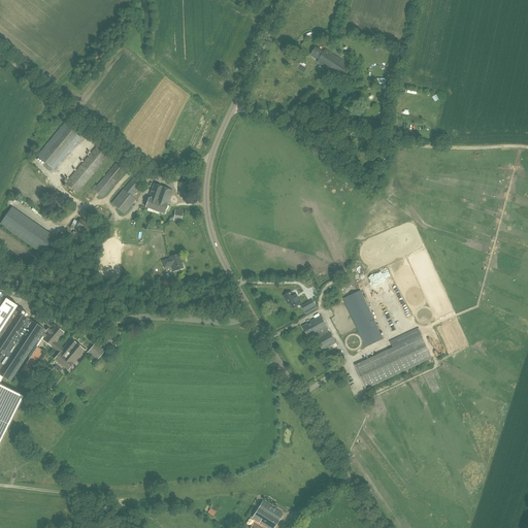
[(317,46),(311,55),(319,60),(318,62),(344,79),(352,67),(334,56),(326,50),(324,52),(317,46)]
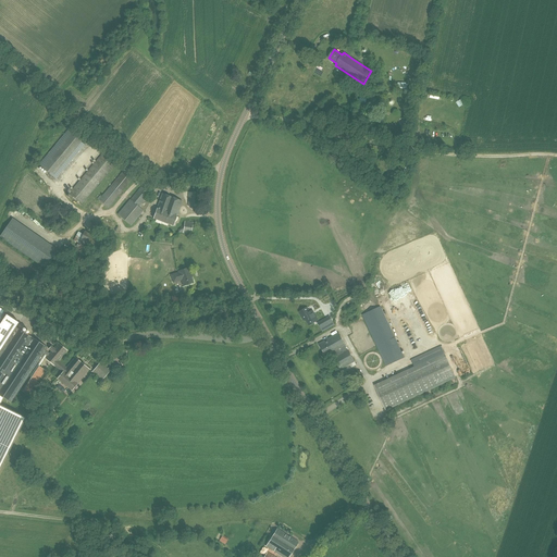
[(86,143),(70,128),(21,188),(37,201),(86,143)]
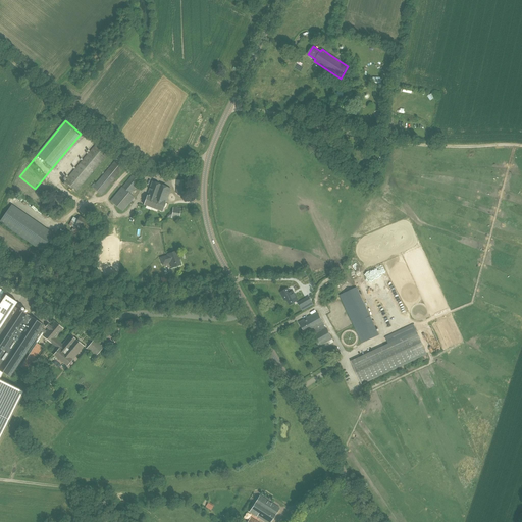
[(108,154),(98,146),(96,144),(65,181),(76,191),(108,154)]
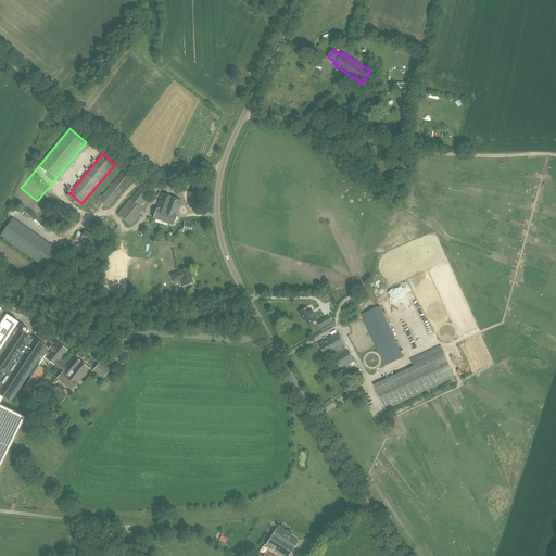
[(383,174),(389,176),(392,162),(384,160),(386,158),(379,155),(374,175),(382,178),(383,174)]
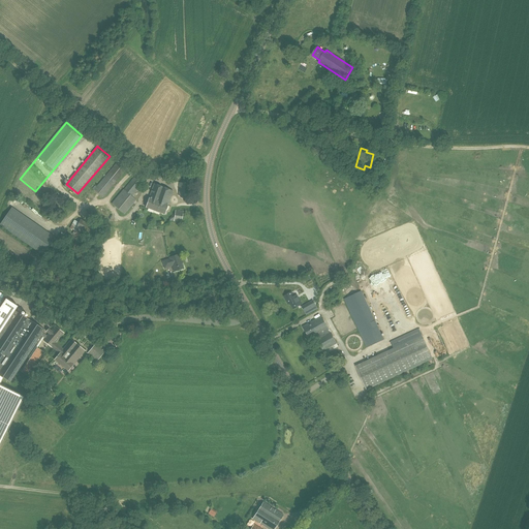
[(93,189),(99,194),(103,197),(126,169),(117,162),(97,187),(95,185),(93,189)]
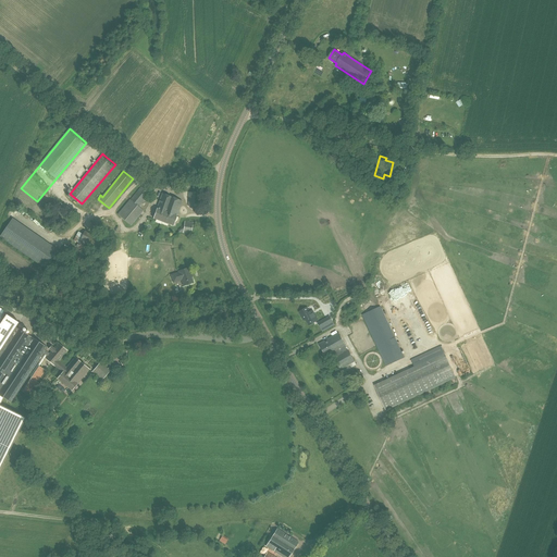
[(387,190),(395,183),(386,175),(380,182),(387,190)]
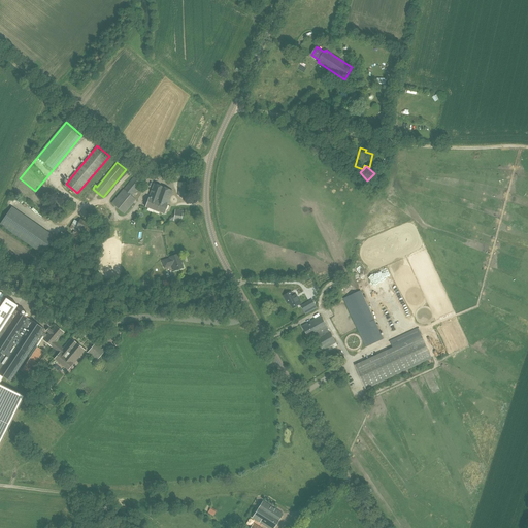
[(136,200),(132,196),(142,184),(134,176),(124,190),(124,189),(111,203),(124,213),(136,200)]
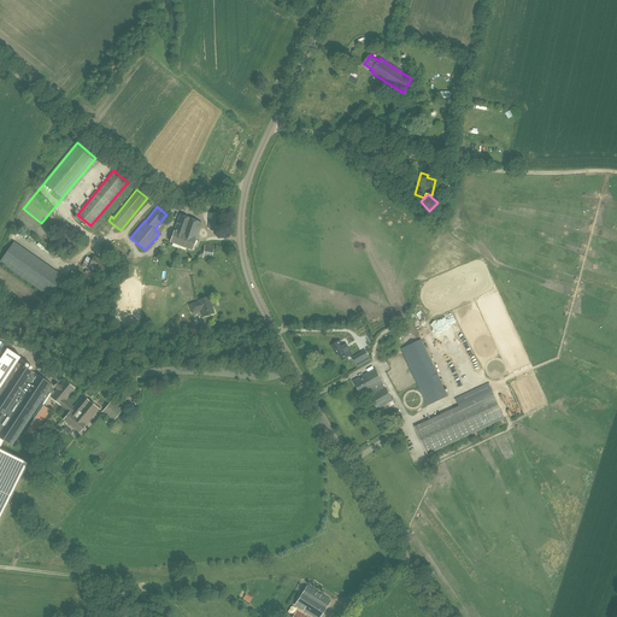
[(209,213),(209,228),(222,229),(223,215),(209,213)]
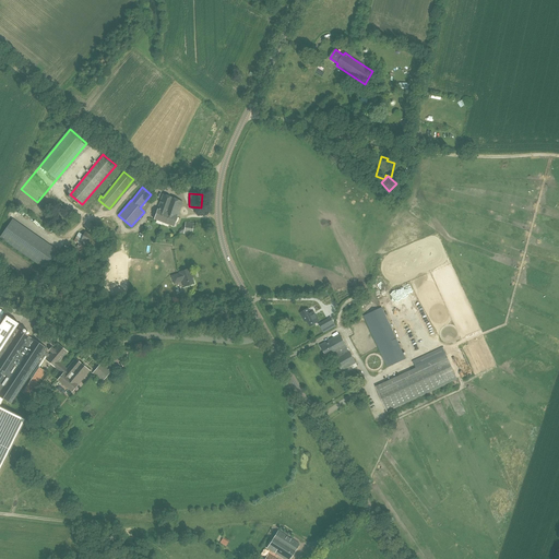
[(163,194),(154,219),(174,226),(182,202),(163,194)]
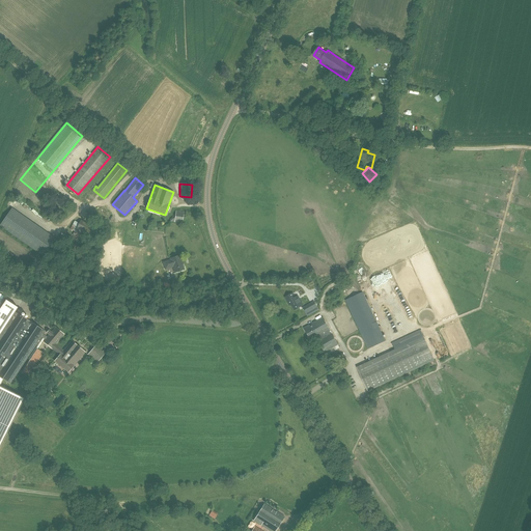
[(12,208),(0,225),(0,226),(44,256),(56,239),(12,208)]
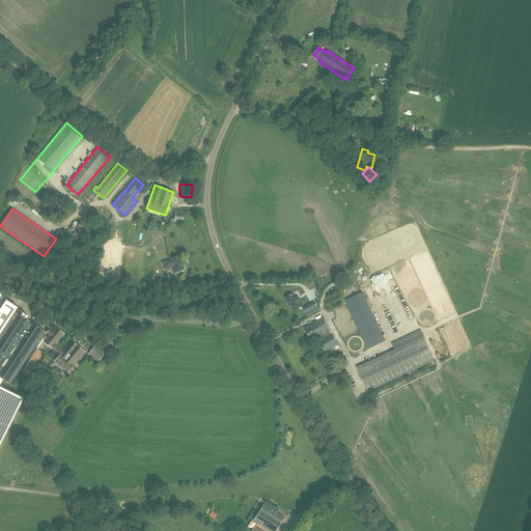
[(184,212),(176,212),(174,222),(183,223),(184,212)]
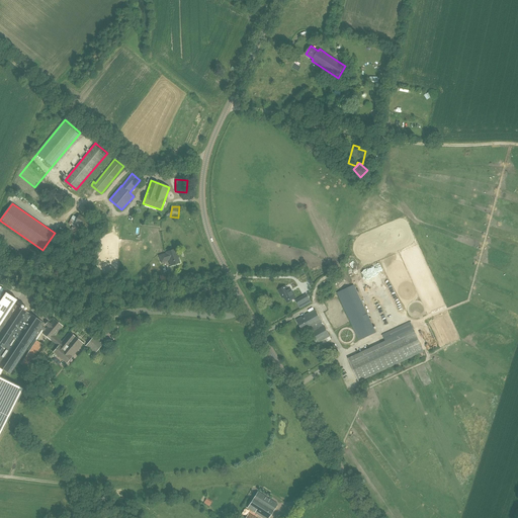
[(93,235),(96,228),(94,227),(78,219),(74,227),(73,229),(81,233),(83,230),(93,235)]
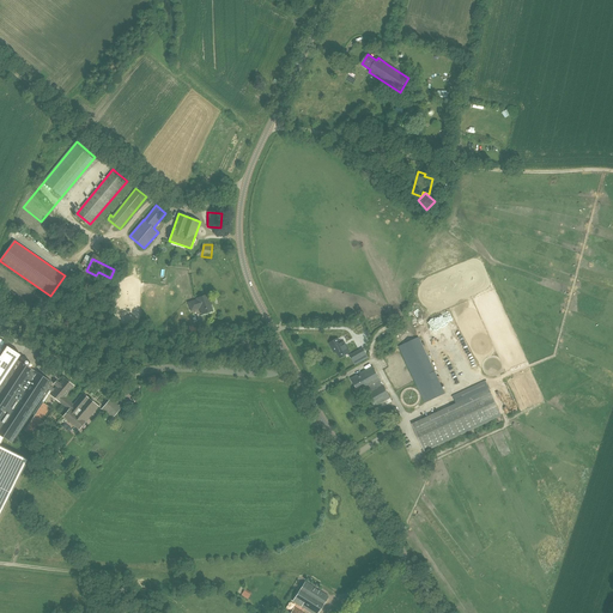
[(473,291),(508,364),(522,358),(487,284),(473,291)]
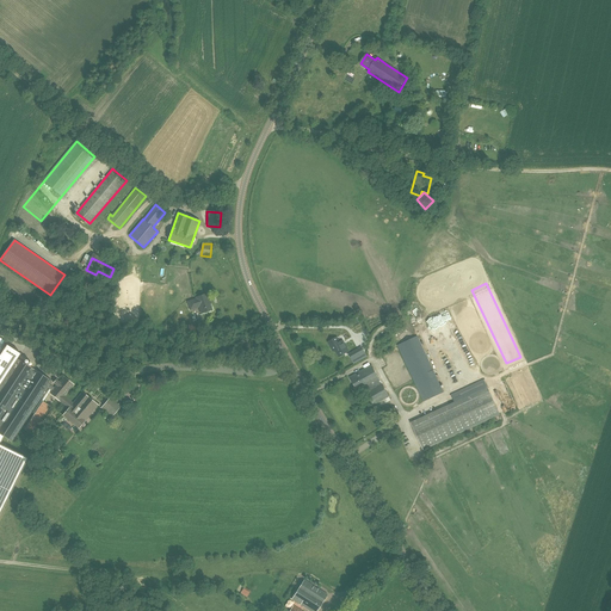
[(196,298),(195,300),(187,302),(190,309),(199,307),(202,313),(211,310),(208,301),(209,300),(207,294),(196,297),(196,298)]
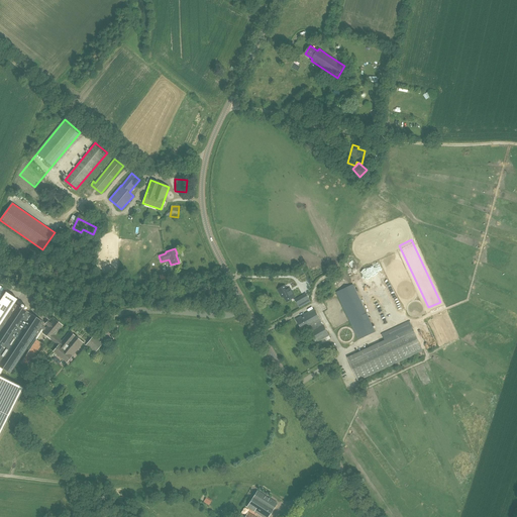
[(376,332),(353,285),(340,291),(337,292),(358,339),(376,332)]
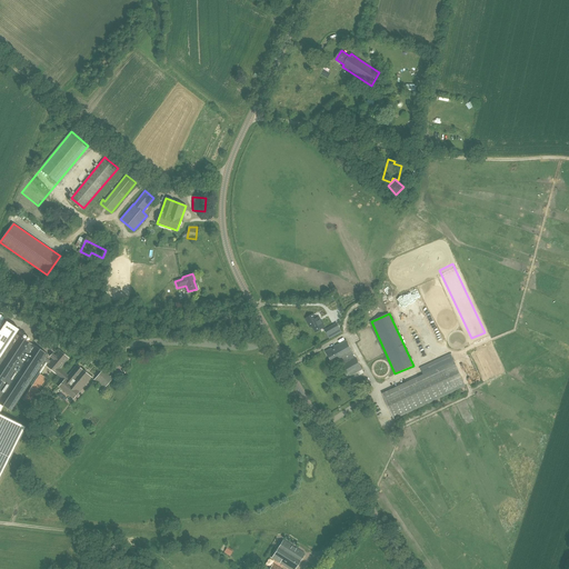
[(319,317),(313,320),(311,316),(306,319),(310,327),(312,326),(316,332),(325,327),(319,317)]
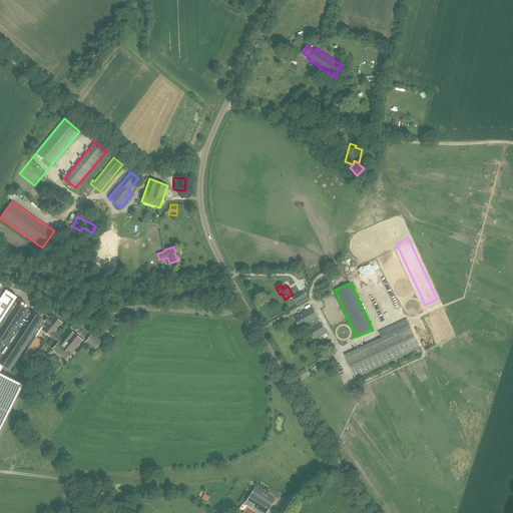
[(0,431),(23,385),(0,373),(3,366),(10,370),(39,326),(41,326),(42,328),(44,328),(45,326),(41,323),(43,320),(15,302),(14,302),(17,297),(6,290),(0,298),(0,431)]
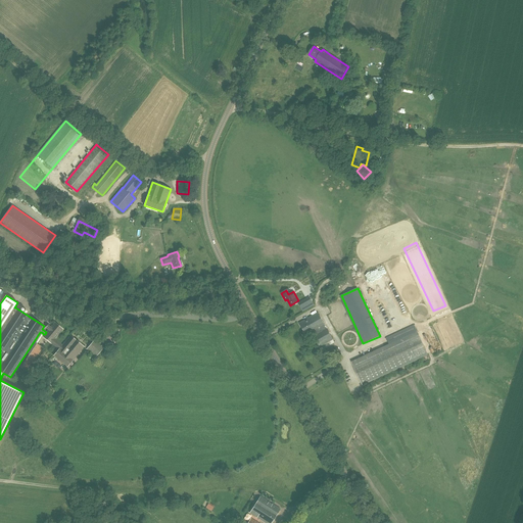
[(303,311),(314,304),(311,299),(300,305),(303,311)]
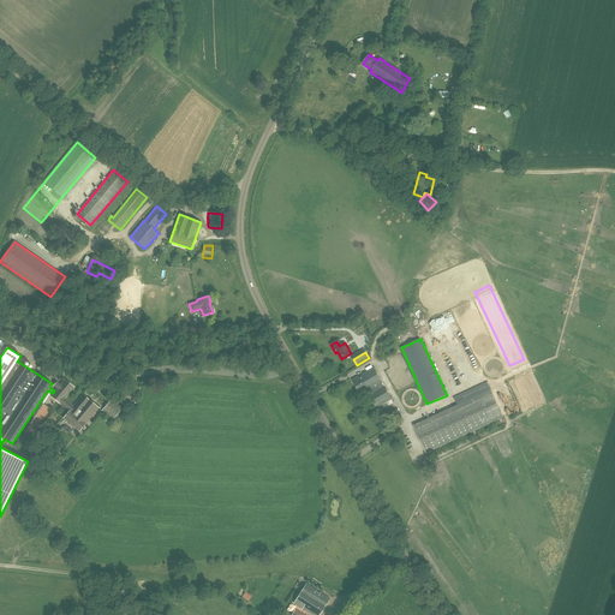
[(376,407),(392,399),(375,368),(353,380),(360,394),(366,390),(376,407)]
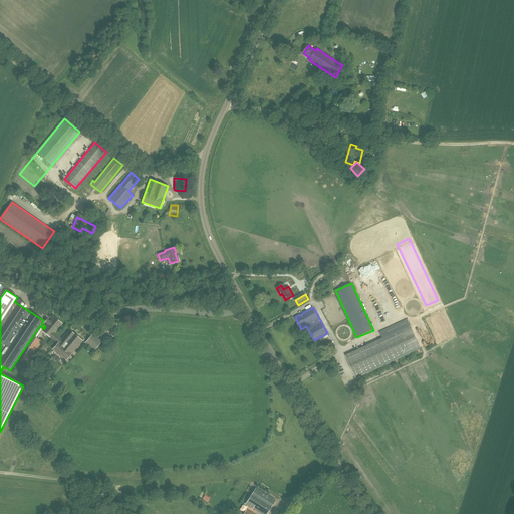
[(83,315),(81,322),(86,324),(89,317),(83,315)]
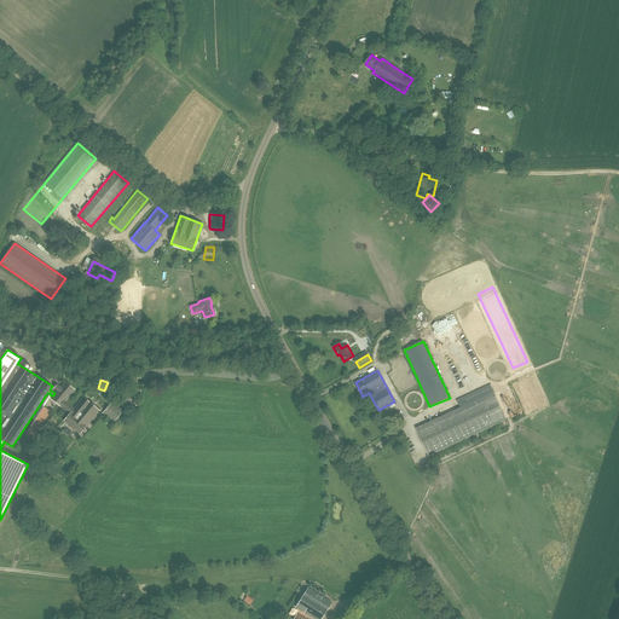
[(53,395),(51,398),(61,406),(70,414),(64,421),(80,434),(99,410),(84,397),(74,409),(65,401),(75,389),(64,381),(61,387),(57,385),(55,388),(57,391),(55,393),(53,395)]
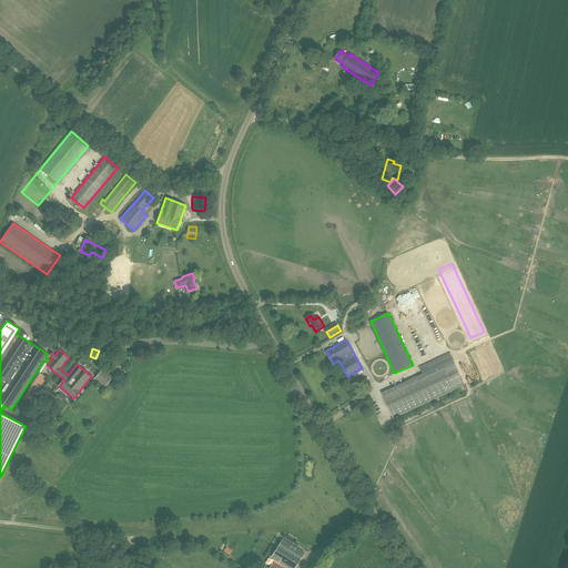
[(419,367),(423,374),(382,393),(394,418),(465,385),(449,353),(419,367)]
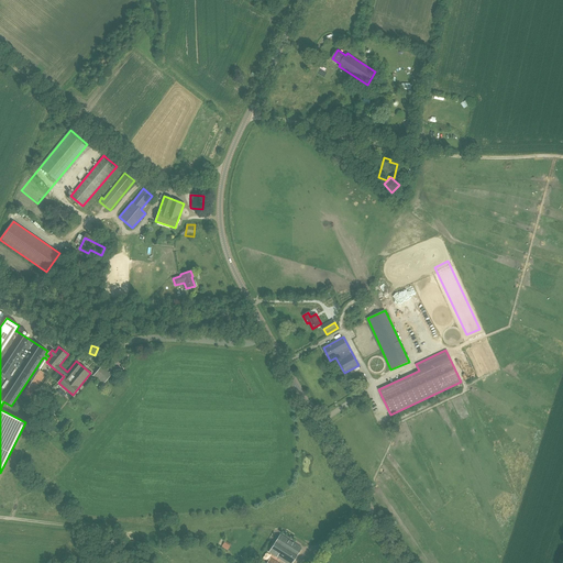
[(102,365),(94,376),(103,384),(112,374),(102,365)]
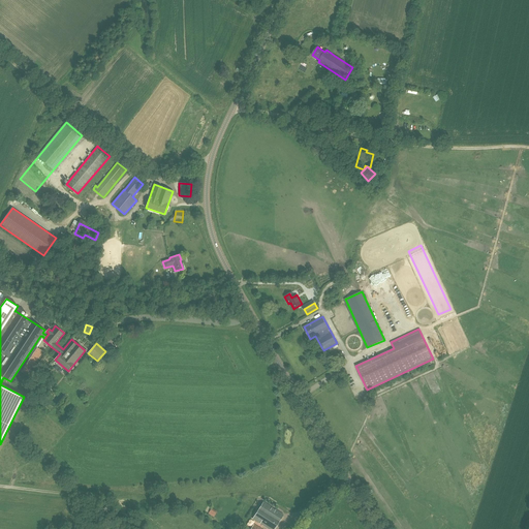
[(35,351),(21,372),(22,372),(28,376),(43,351),(41,350),(37,347),(35,351)]
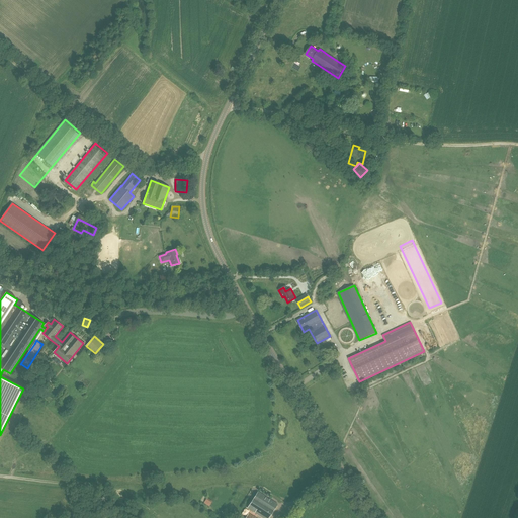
[(48,392),(54,384),(50,381),(44,387),(48,392)]
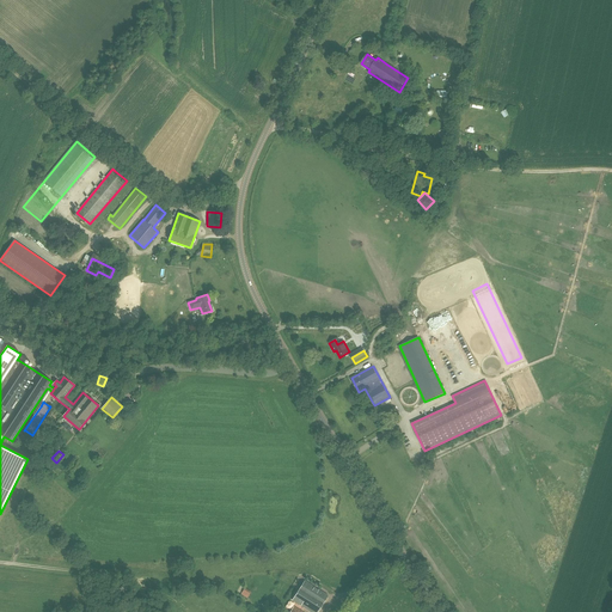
[(301,606),(311,611),(317,611),(328,595),(305,581),(293,600),(299,604),(301,606)]
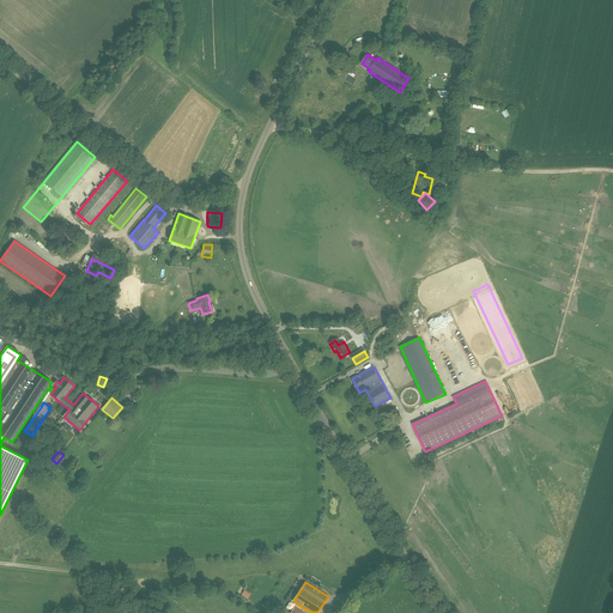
[(248,598),(252,593),(241,587),(237,592),(248,598)]
